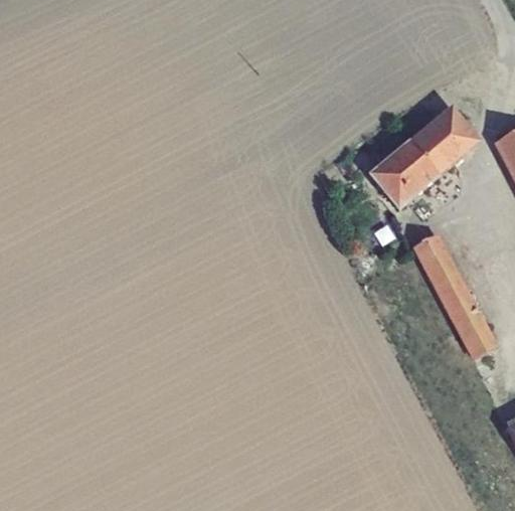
[(505,106),(514,99),(514,87),(500,97),(505,106)]
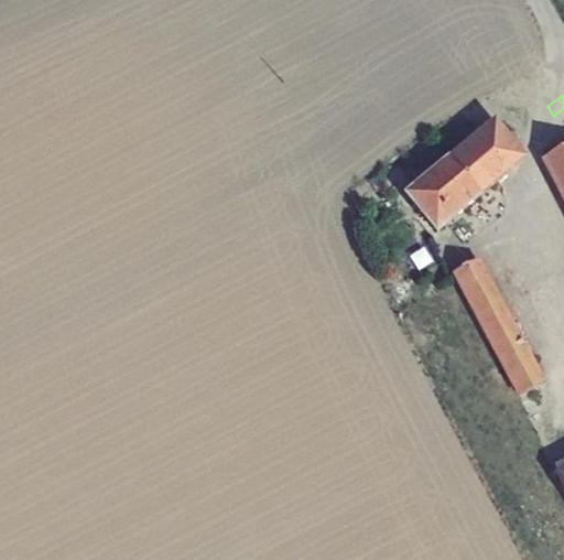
[(403,190),(436,229),(480,193),(481,194),(522,160),(523,148),(495,112),(403,190)]
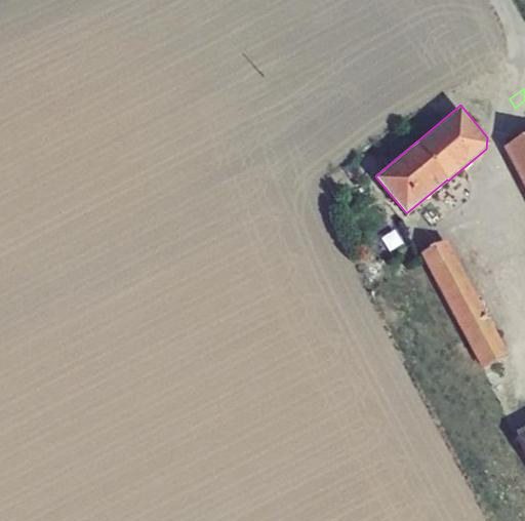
[(524,132),(505,145),(524,184),(524,132)]
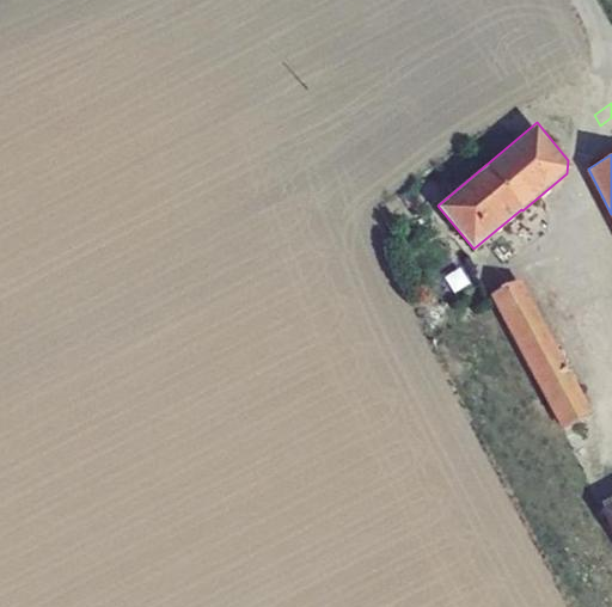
[(520,275),(489,292),(561,427),(593,411),(520,275)]
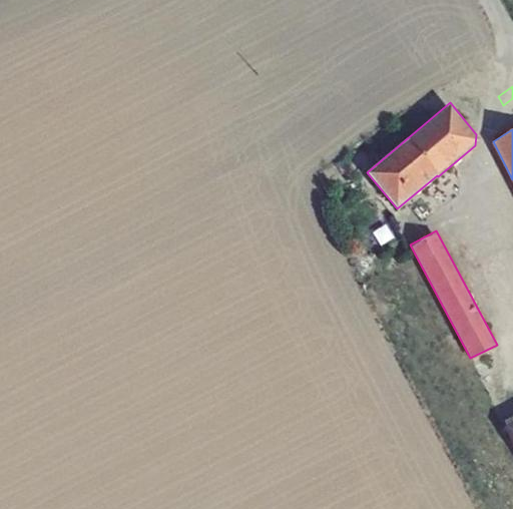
[(512,414),(501,421),(512,444),(512,414)]
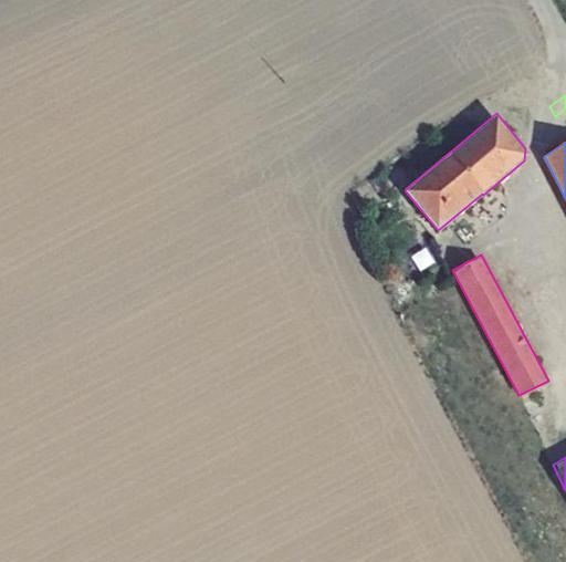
All buildings are outlined.
